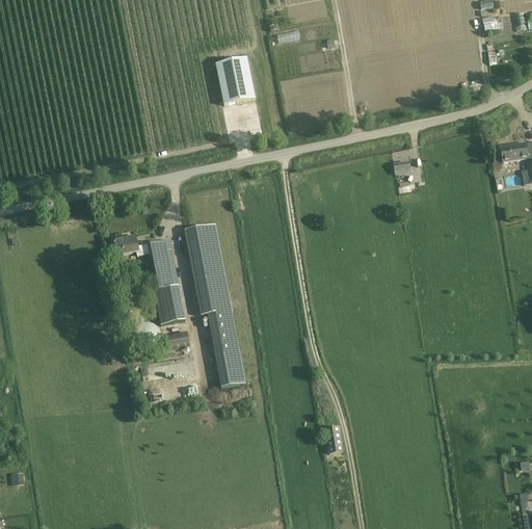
[(478,0),(480,8),(493,6),(491,0),(478,0)]
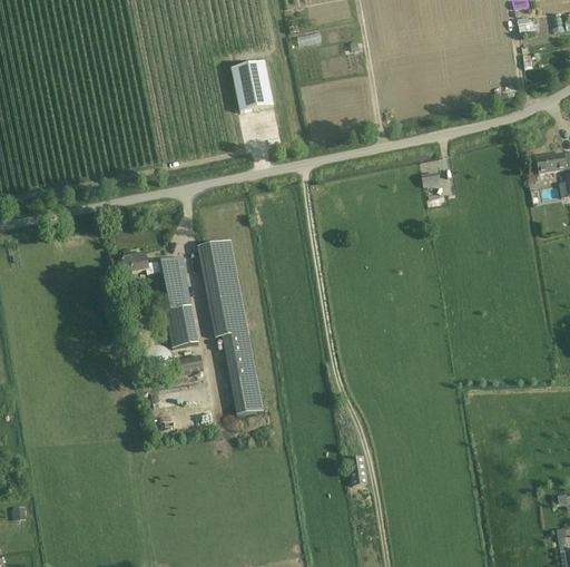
[(551,15),(553,31),(564,30),(562,13),(551,15)]
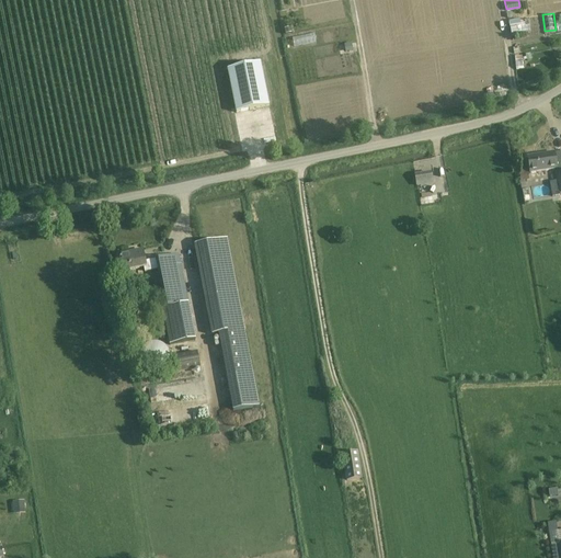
[(508,19),(510,31),(529,29),(528,15),(508,19)]
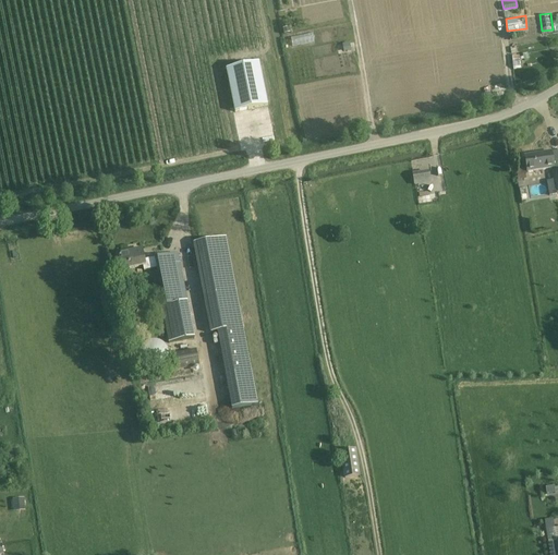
[(268,103),(259,59),(226,65),(234,109),(268,103)]
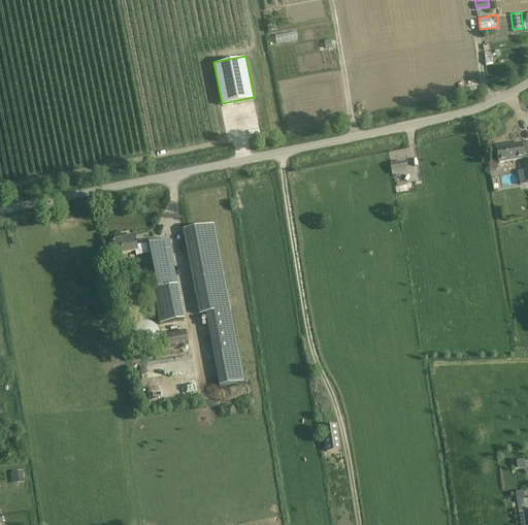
[(524,157),(522,140),(496,145),(498,161),(524,157)]
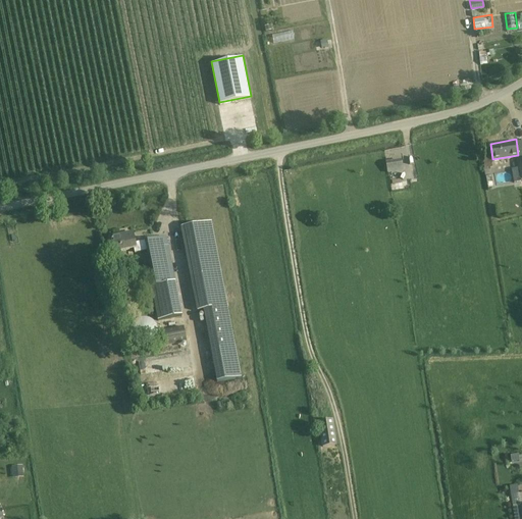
[(387,170),(403,168),(402,157),(385,159),(387,170)]
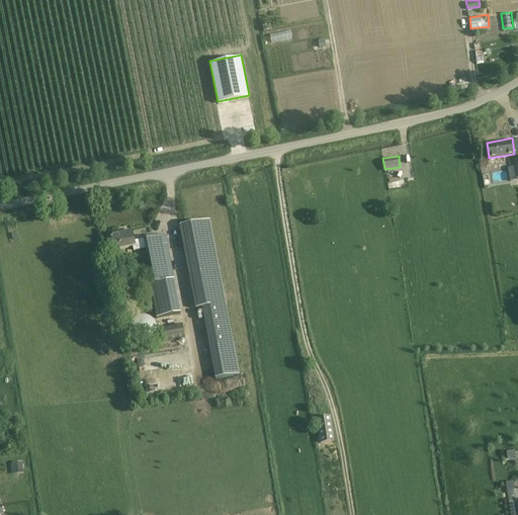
[(109,233),(112,249),(133,245),(134,249),(146,247),(153,281),(174,277),(165,233),(144,236),(144,237),(134,239),(132,229),(109,233)]
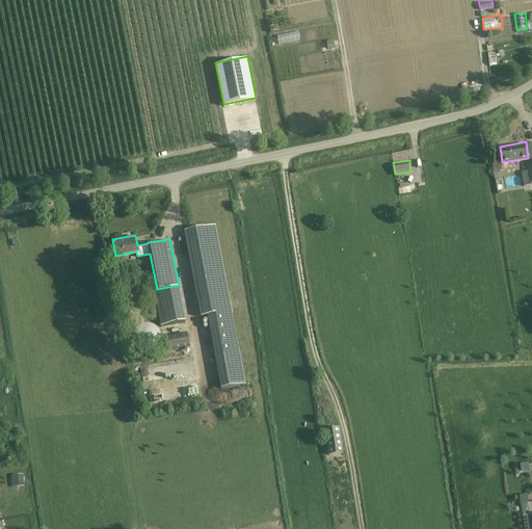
[(206,315),(214,354),(240,349),(232,310),(206,315)]
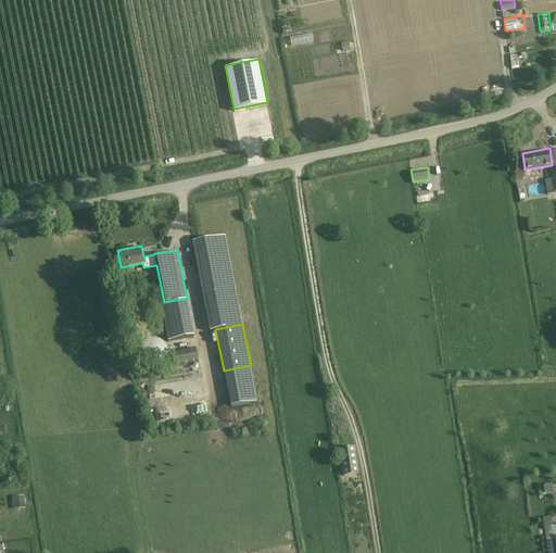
[(150,356),(162,355),(160,337),(148,338),(150,356)]
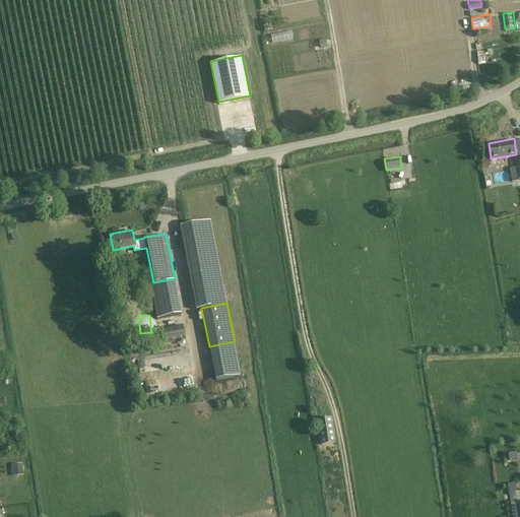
[(186,339),(183,323),(159,328),(163,343),(186,339)]
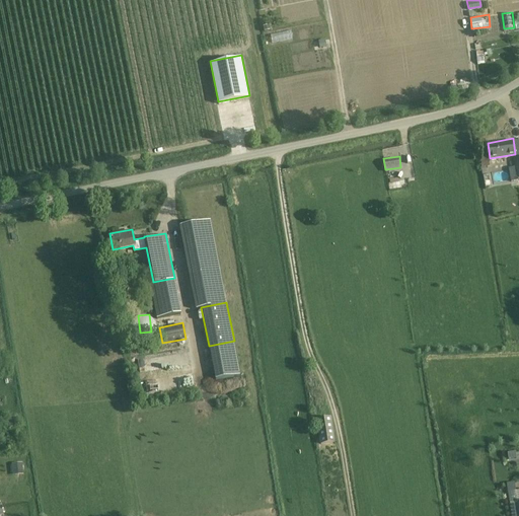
[(234,341),(209,346),(215,377),(240,373),(234,341)]
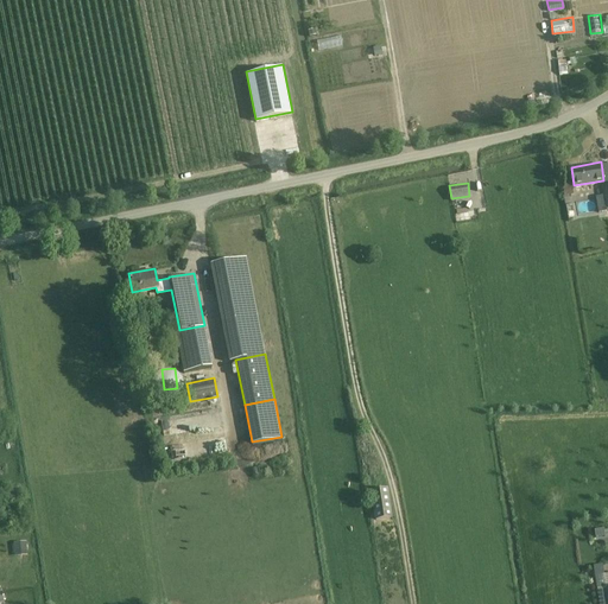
[(371,489),(371,490),(375,519),(392,515),(387,485),(371,489)]
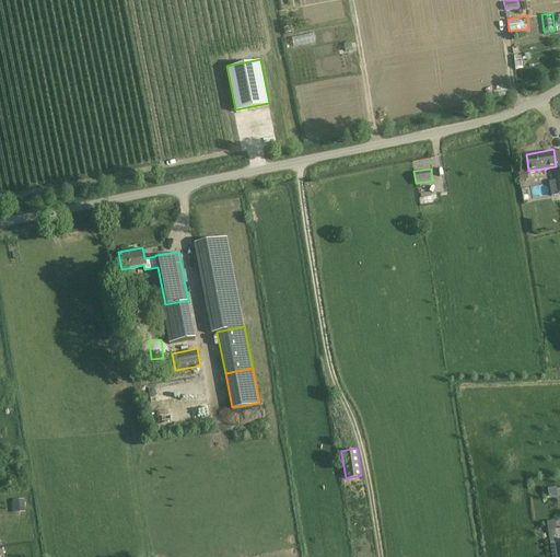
[(546,519),(551,556),(559,556),(559,525),(558,526),(557,517),(546,519)]
